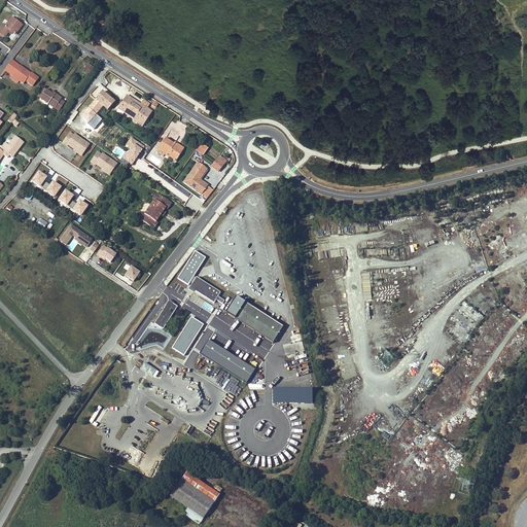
[(22,26),(12,18),(6,26),(4,25),(0,30),(0,33),(2,35),(0,37),(2,39),(4,37),(5,38),(8,33),(10,35),(12,32),(14,34),(22,26)]
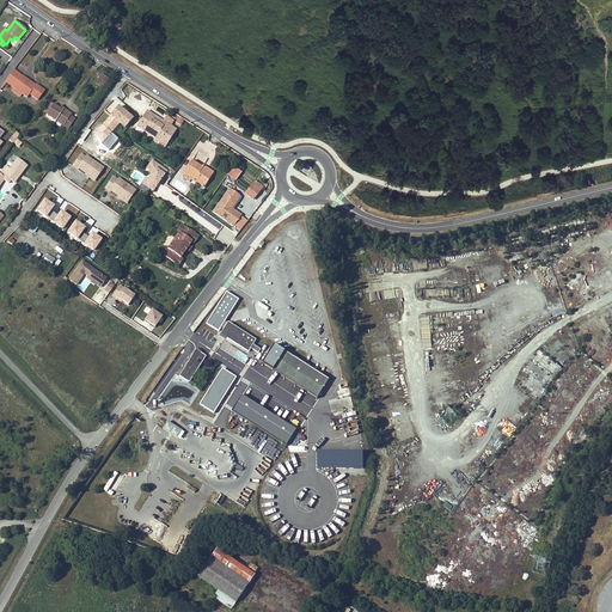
[(24,77),(14,69),(5,83),(14,89),(18,85),(24,77)]
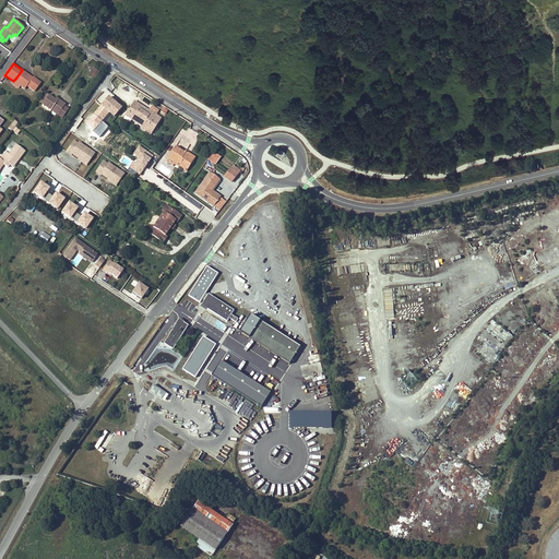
[(93,68),(86,78),(94,82),(100,73),(93,68)]
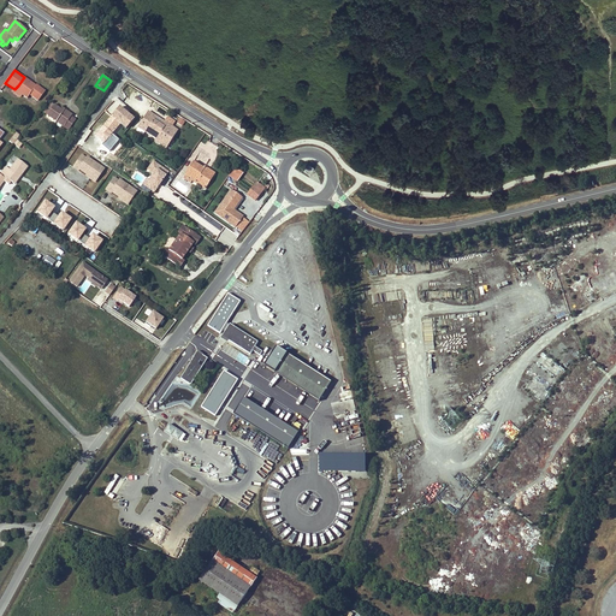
[(24,77),(18,86),(25,92),(23,94),(29,98),(31,95),(40,101),(46,92),(37,84),(35,87),(31,83),(24,77)]
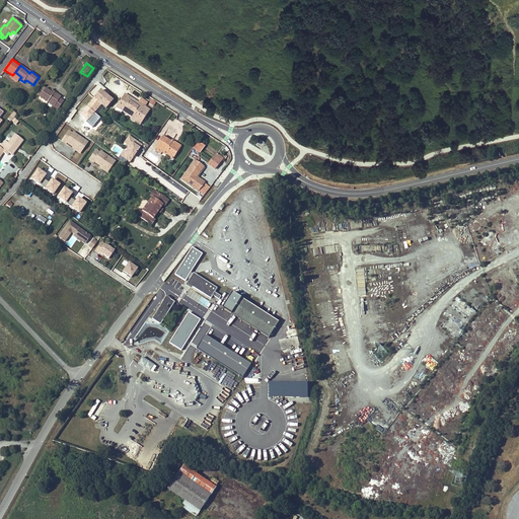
[(116,98),(104,88),(94,97),(101,102),(108,107),(116,98)]
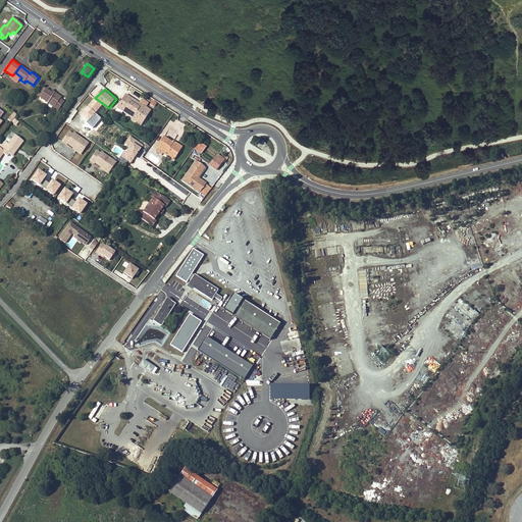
[(56,106),(55,108),(59,111),(65,103),(61,100),(62,98),(53,92),(52,94),(46,90),(40,98),(49,104),(50,102),(56,106)]
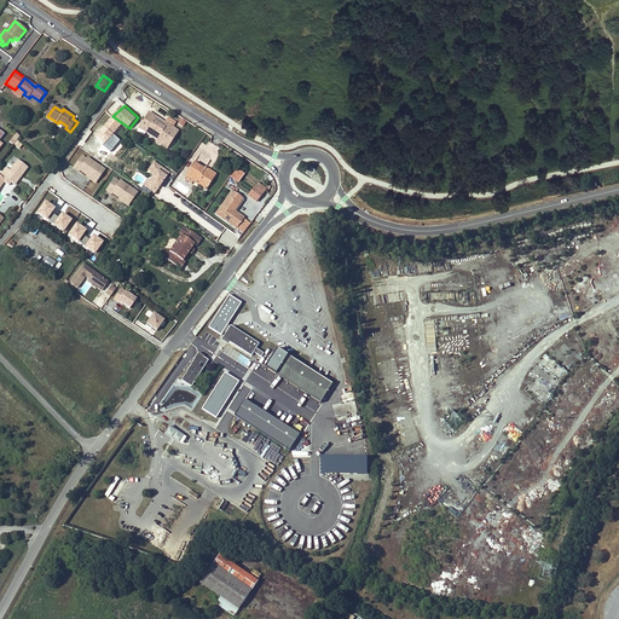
[(157,116),(149,111),(143,122),(149,127),(146,132),(156,139),(161,142),(160,143),(167,148),(179,129),(167,122),(165,127),(155,121),(157,116)]
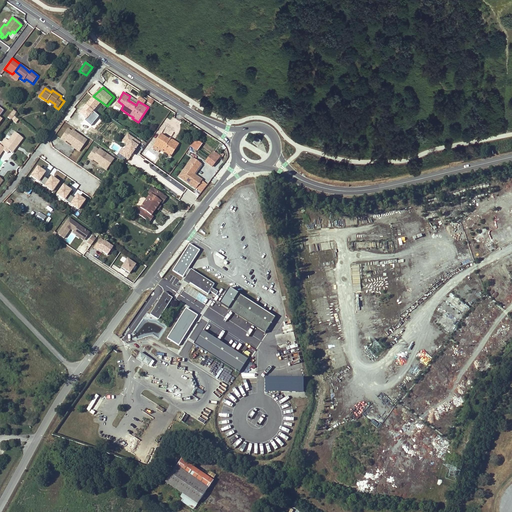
[(91,113),(100,101),(93,96),(84,107),(91,113)]
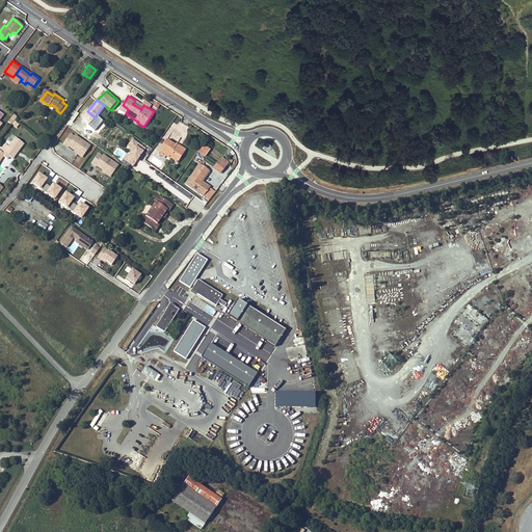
[(143,105),(135,100),(133,104),(141,109),(143,105)]
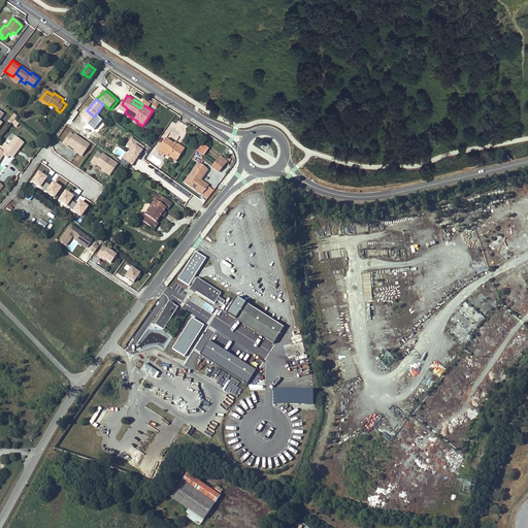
[(127,108),(122,104),(119,108),(125,112),(127,108)]
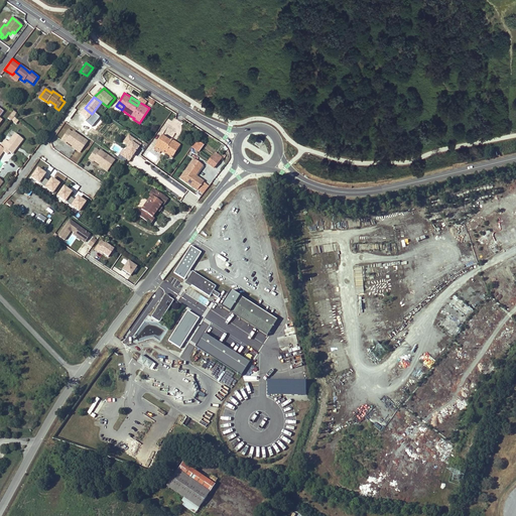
[(14,118),(17,114),(13,111),(7,119),(16,125),(18,121),(14,118)]
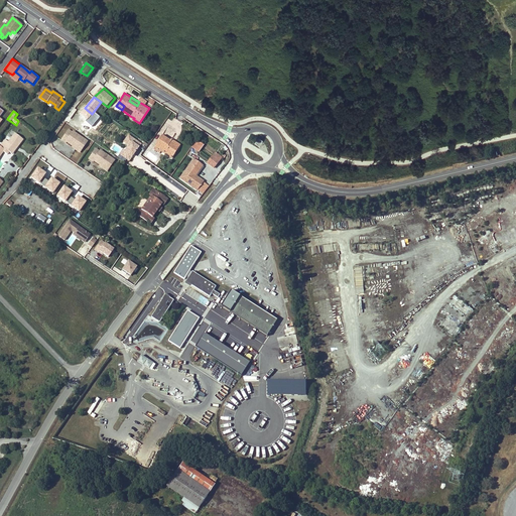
[(72,133),(68,131),(61,140),(66,143),(67,142),(73,147),(74,145),(81,150),(87,142),(73,132),(72,133)]
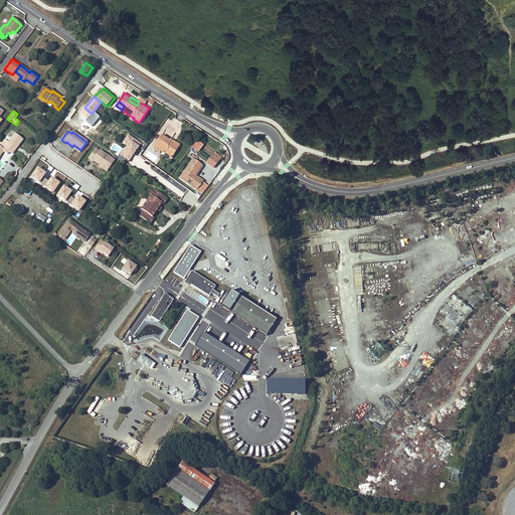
[(6,138),(1,145),(5,148),(6,147),(10,150),(12,152),(18,144),(19,145),(24,138),(16,132),(10,141),(6,138)]
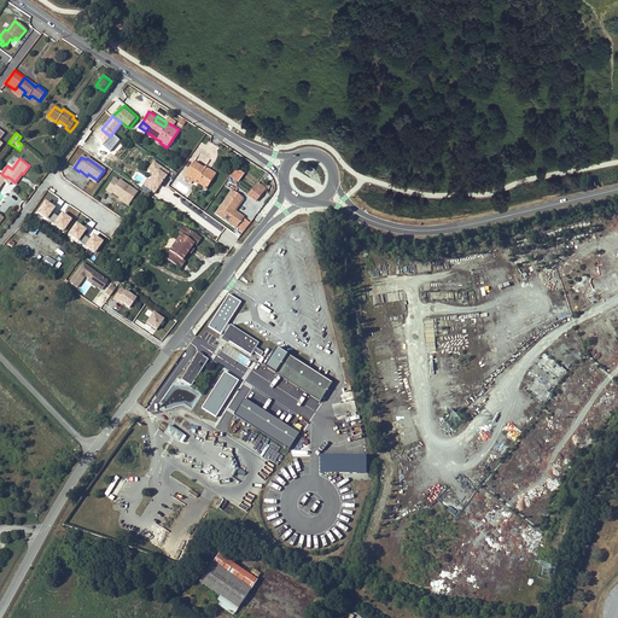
[(172,170),(170,173),(152,162),(146,172),(153,176),(150,181),(146,180),(141,187),(155,197),(163,185),(168,187),(176,174),(172,170)]
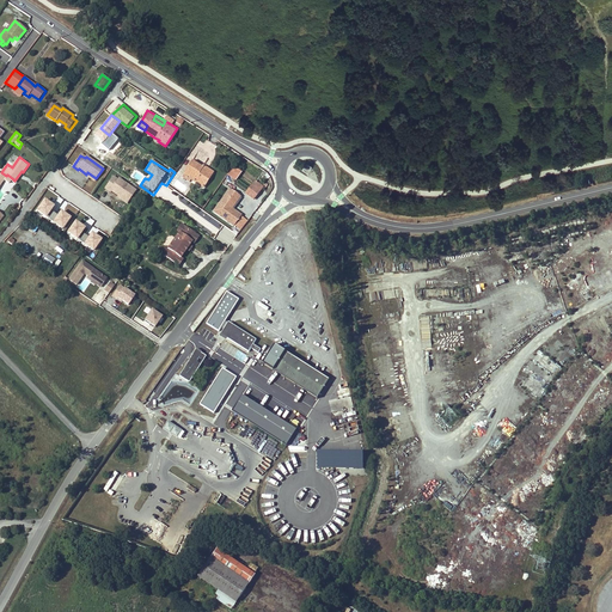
[(203,169),(193,161),(185,172),(194,179),(193,182),(197,185),(200,182),(204,185),(212,176),(202,170),(203,169)]
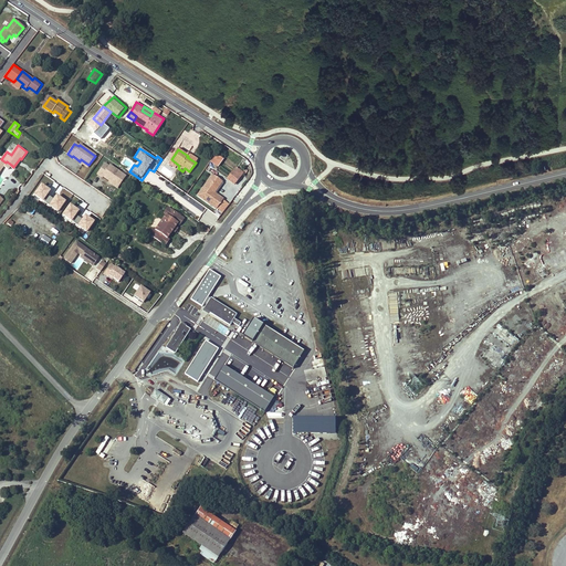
[(217,168),(223,159),(216,154),(209,163),(217,168)]
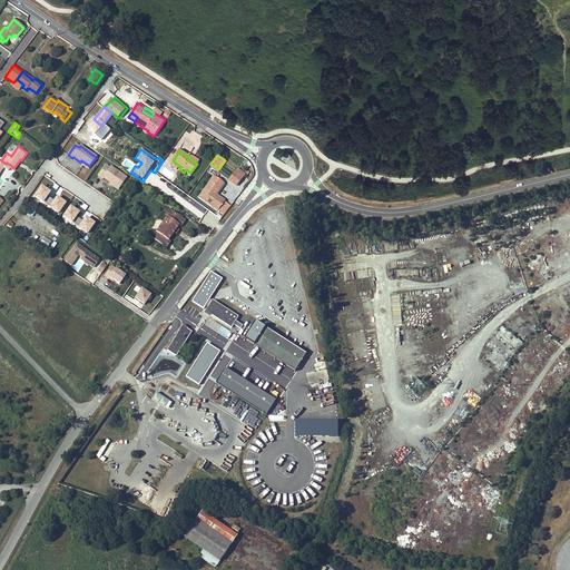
[(219,168),(227,177),(235,169),(226,161),(219,168)]
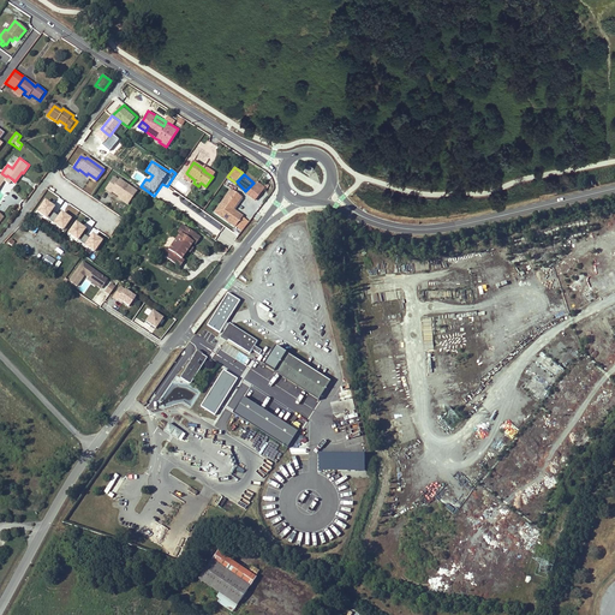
[(119,180),(114,178),(106,190),(111,192),(112,191),(120,197),(121,195),(130,201),(136,191),(119,179),(119,180)]
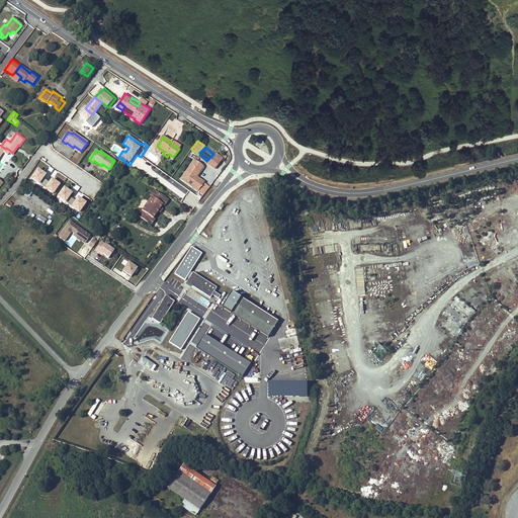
[(216,153),(206,164),(213,171),(224,159),(216,153)]
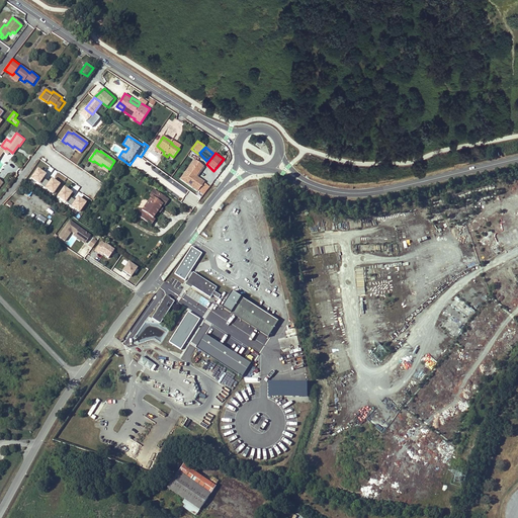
[(197,178),(203,168),(194,161),(181,179),(199,192),(204,183),(197,178)]
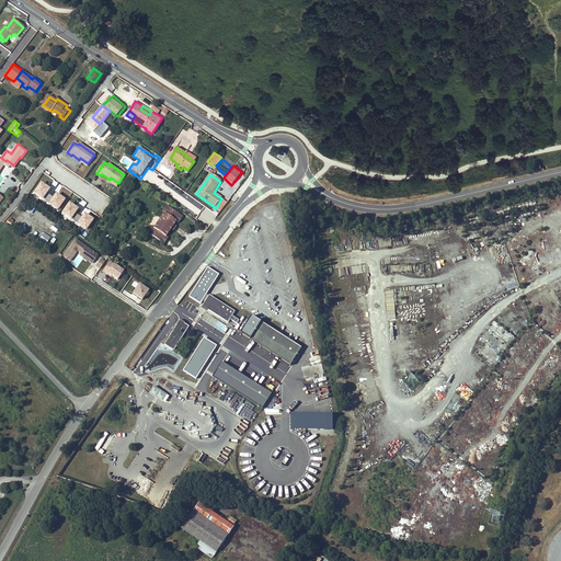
[(175,209),(168,204),(163,210),(165,212),(171,216),(175,209)]
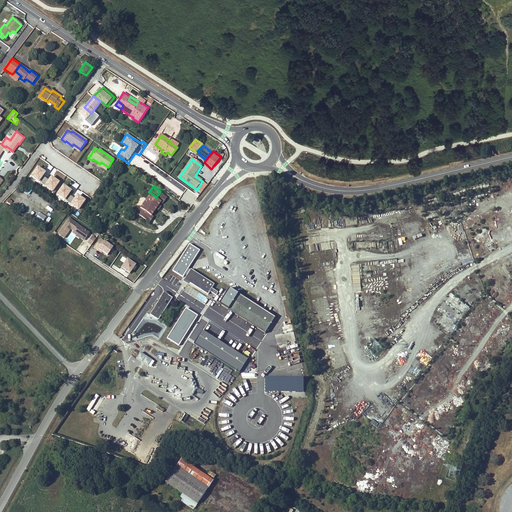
[(188,210),(190,208),(189,207),(198,197),(188,189),(177,201),(188,210)]
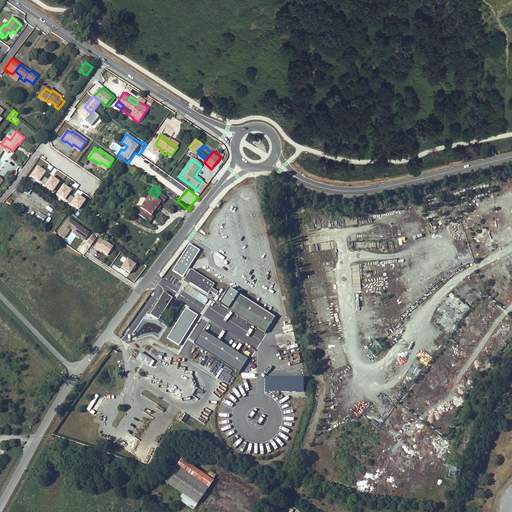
[(151,193),(142,207),(153,215),(158,208),(162,201),(165,202),(168,197),(160,191),(156,197),(151,193)]
